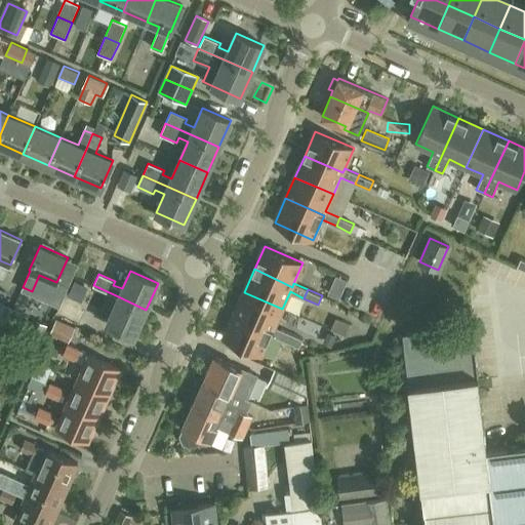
[(282,309),(244,292),(234,313),(273,330),(271,334),(285,340),(288,332),(275,326),(282,309)]
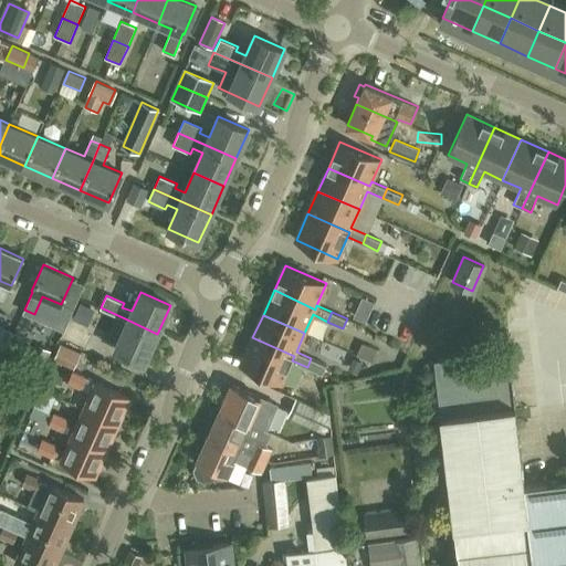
[(144,362),(157,334),(127,320),(114,348),(144,362)]
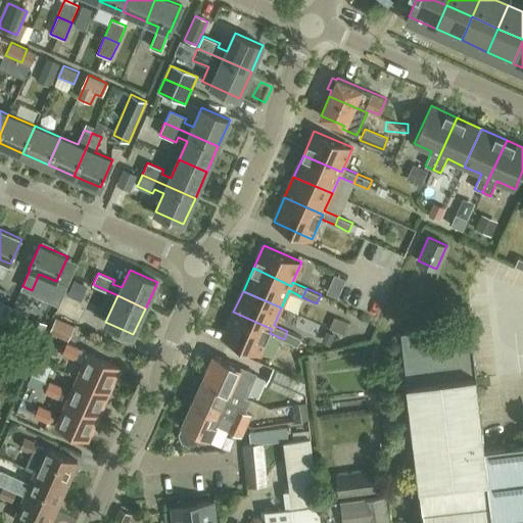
[(20,312),(5,304),(0,317),(0,324),(12,330),(20,312)]
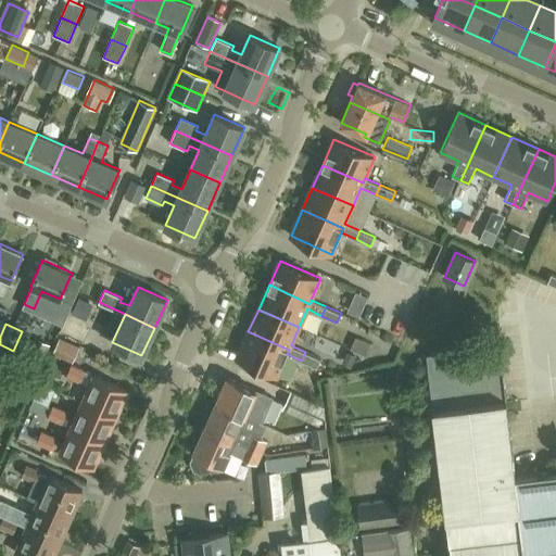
[(277,376),(287,354),(289,350),(248,331),(237,357),(277,376)]
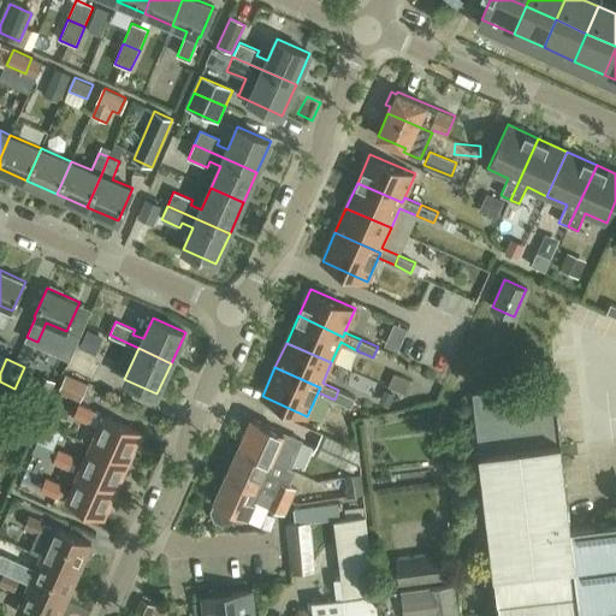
[(81,401),(88,383),(65,373),(58,391),(81,401)]
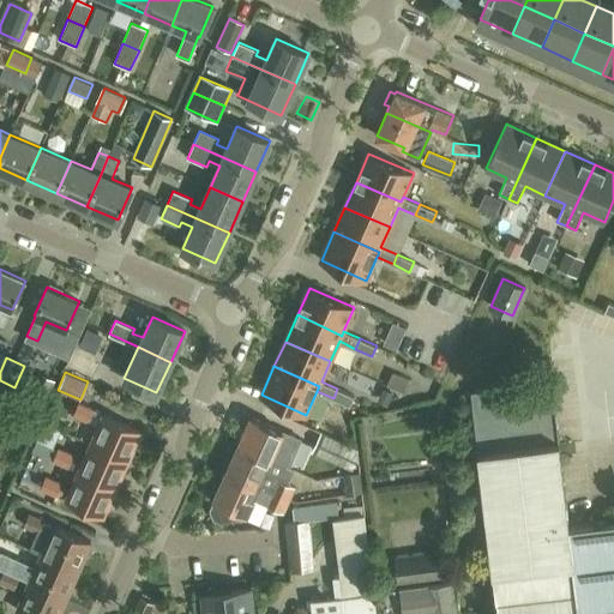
[(55,381),(46,378),(38,393),(48,397),(55,381)]
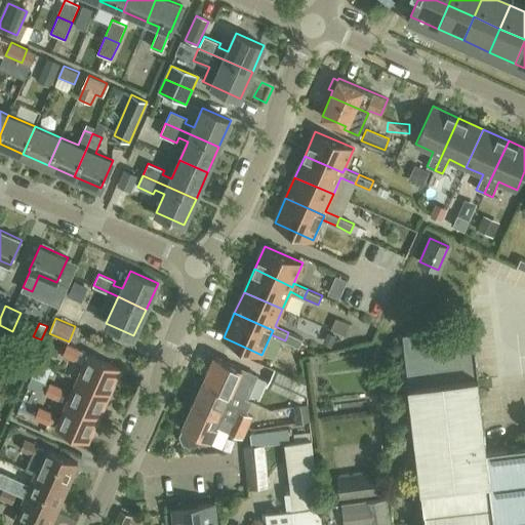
[(524,524),(524,444),(486,450),(471,327),(403,335),(426,524),(524,524)]
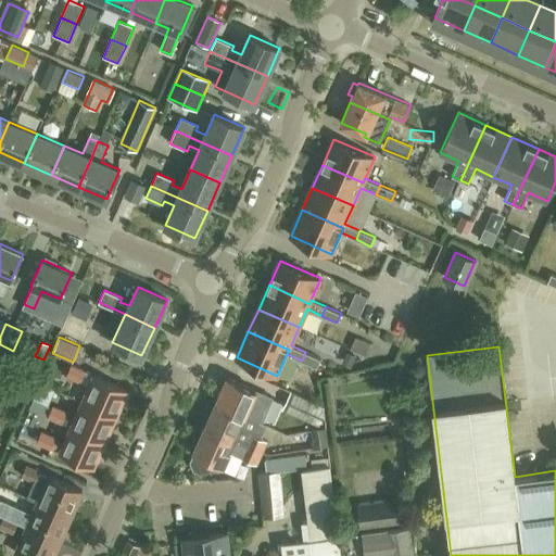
[(320,358),(305,352),(302,361),(317,368),(320,358)]
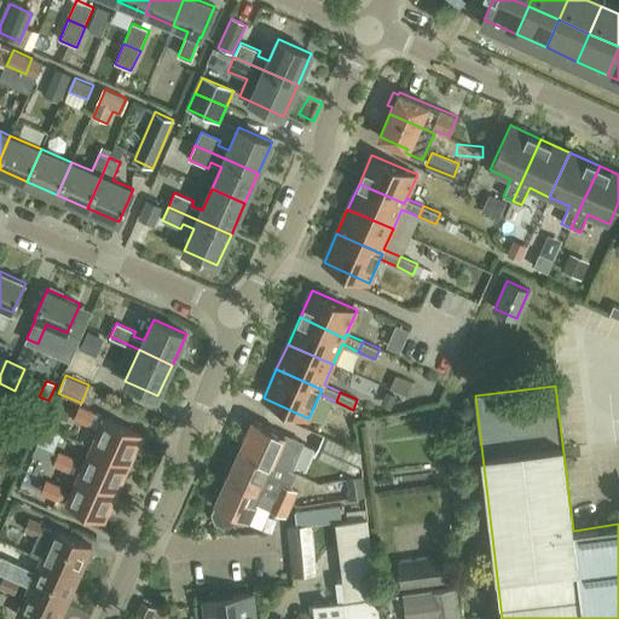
[(94,415),(79,408),(74,418),(90,426),(94,415)]
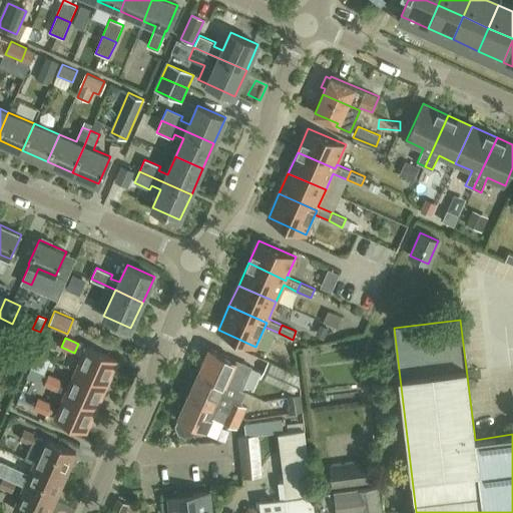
[(76,370),(106,384),(117,360),(86,346),(76,370)]
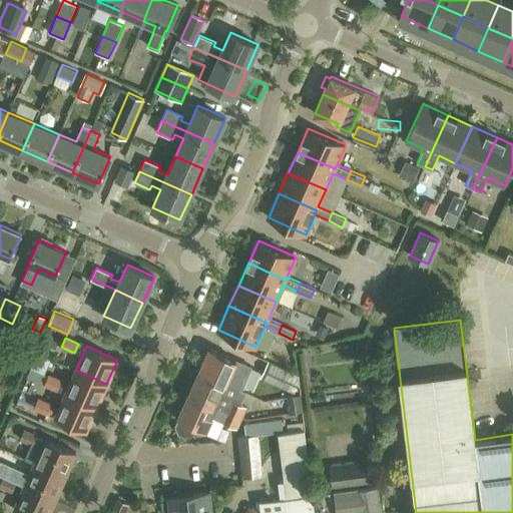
[(210,349),(199,372),(220,381),(239,390),(248,370),(246,366),(236,361),(210,349)]
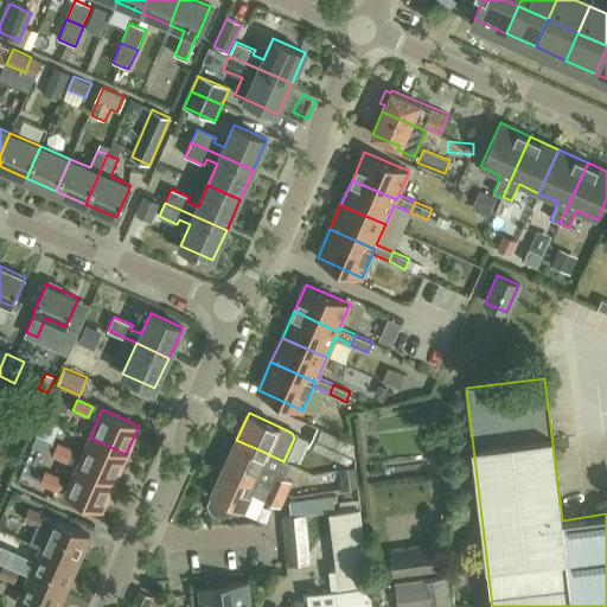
[(351,447),(320,433),(312,451),(343,465),(351,447)]
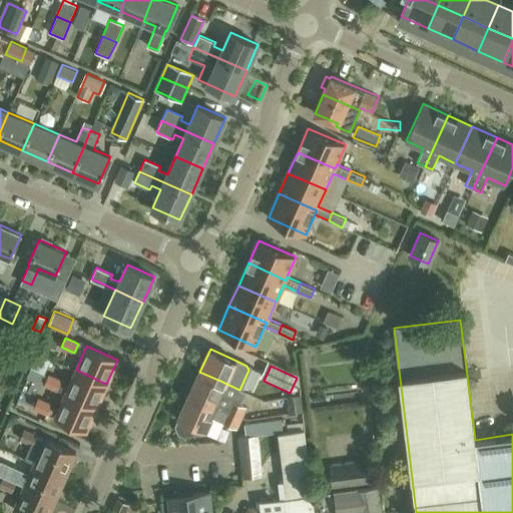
[(512,367),(487,370),(488,379),(512,376),(512,367)]
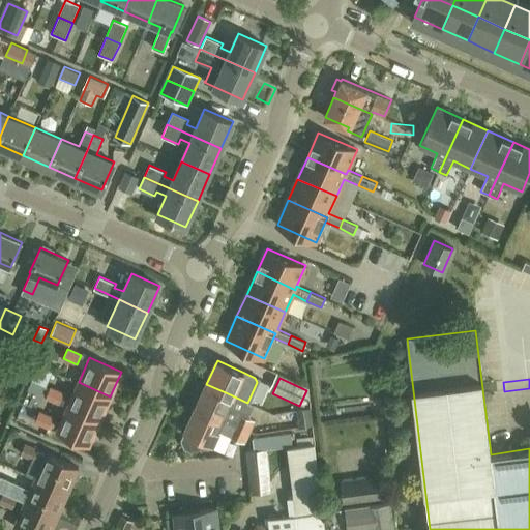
[(67,406),(99,420),(110,396),(79,382),(67,406)]
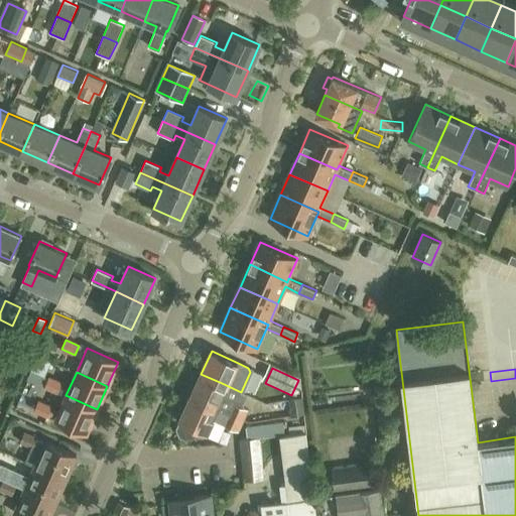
[(201,374),(190,396),(211,405),(244,419),(248,410),(240,407),(246,394),(241,392),(222,383),(201,374)]
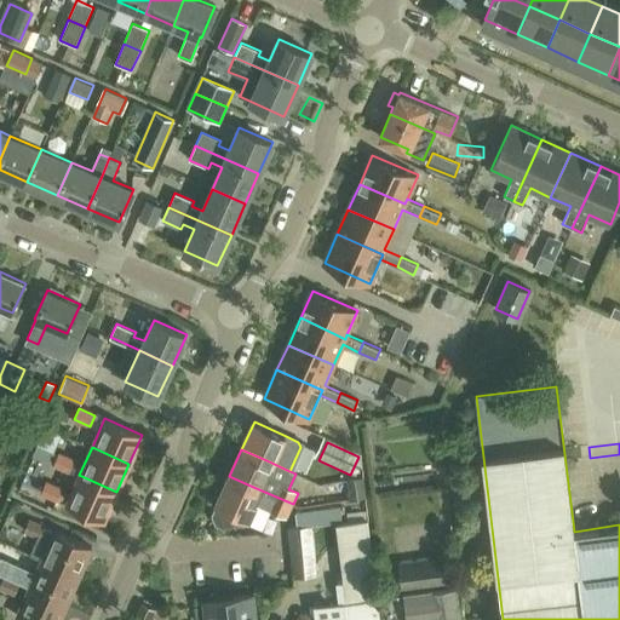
[(74,459),(58,453),(53,464),(69,471),(74,459)]
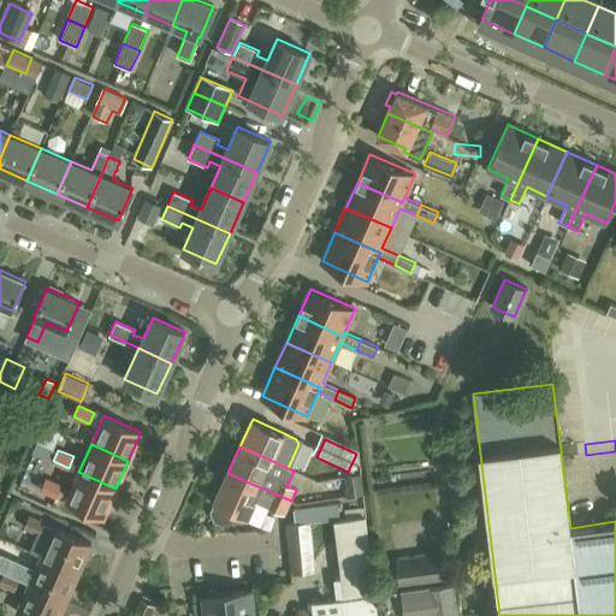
[(116,489),(78,472),(71,490),(66,501),(65,501),(102,517),(116,489)]
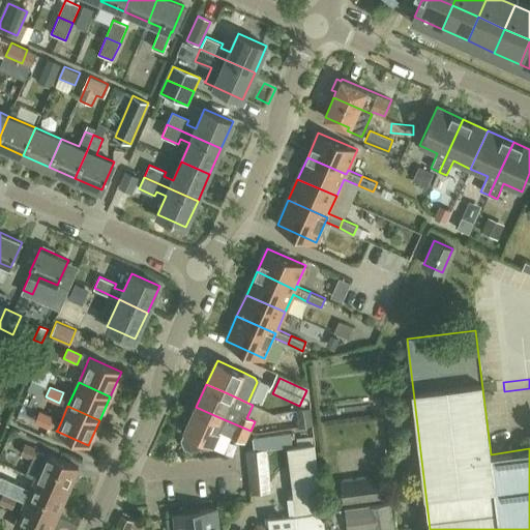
[(203,439),(212,443),(217,431),(244,443),(245,441),(245,442),(251,431),(216,416),(196,407),(185,431),(186,432),(182,440),(185,447),(192,449),(199,447),(203,439)]
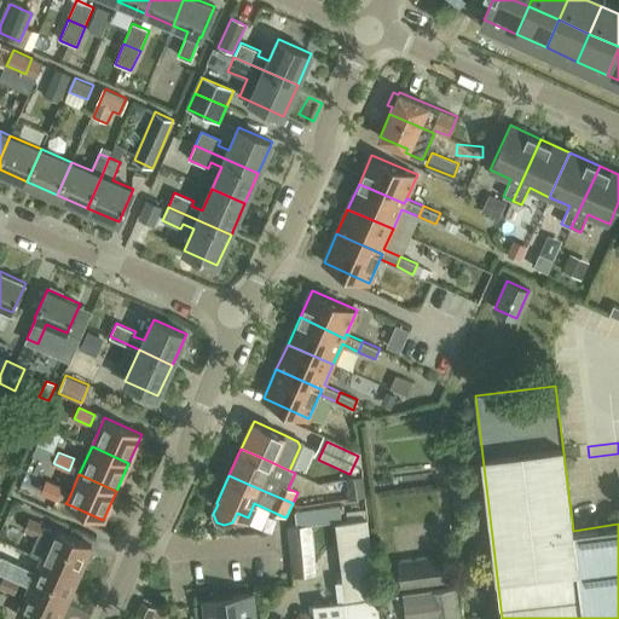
[(366,496),(365,476),(348,479),(350,498),(366,496)]
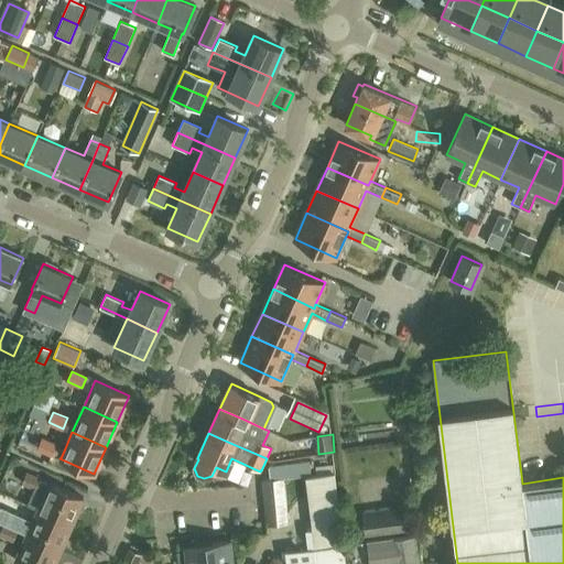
[(55,444),(42,437),(38,448),(52,454),(55,444)]
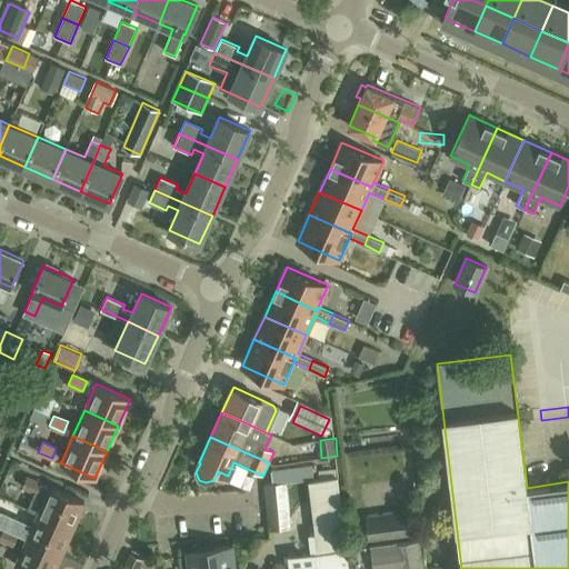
[(66,452),(56,448),(52,458),(61,462),(66,452)]
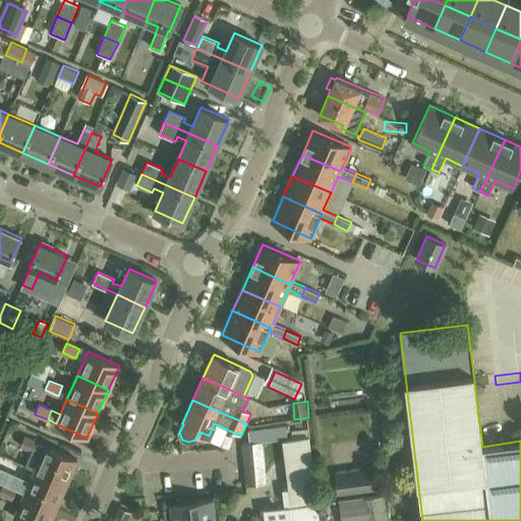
[(288,438),(287,424),(249,429),(250,443),(288,438)]
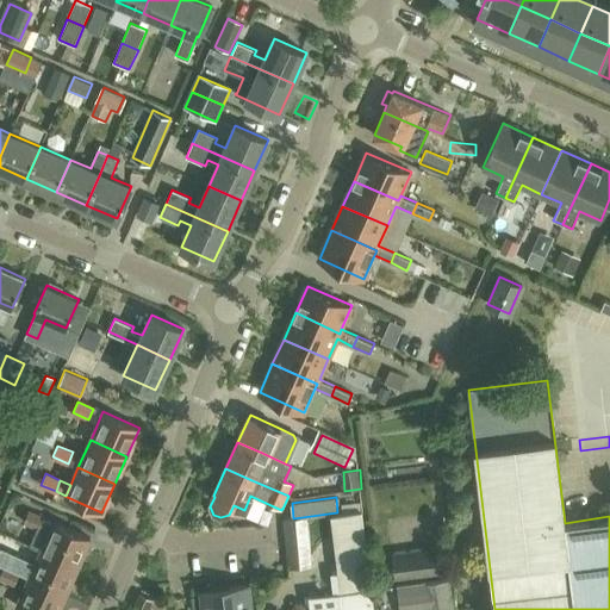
[(44,516),(29,509),(23,521),(39,528),(44,516)]
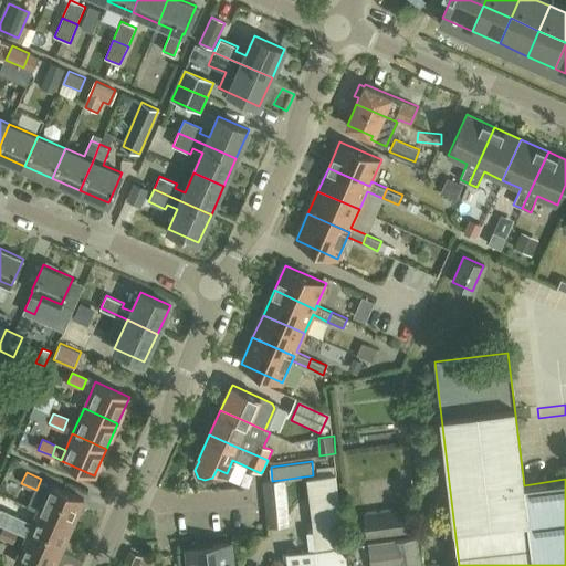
[(316,548),(312,549),(287,552),(289,565),(347,565),(337,474),(308,478),(316,548)]
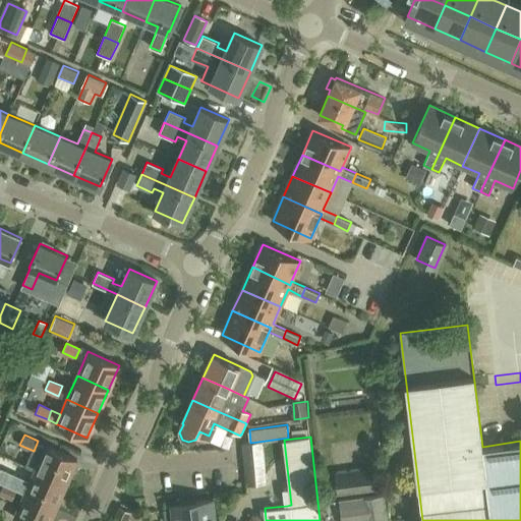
[(36,470),(66,483),(77,460),(47,446),(36,470)]
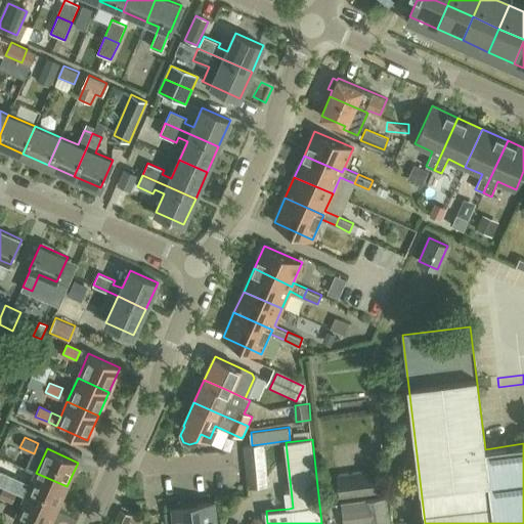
[(416,485),(416,468),(387,469),(387,485),(416,485)]
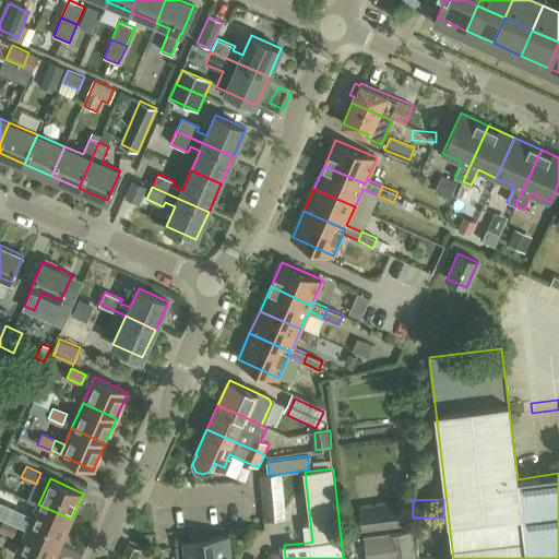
[(364,530),(413,524),(411,500),(360,507),(364,530)]
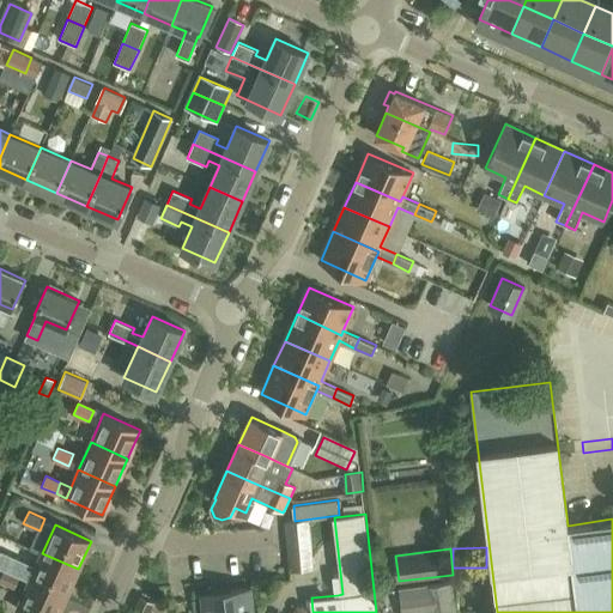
[(30,581),(66,596),(78,569),(42,553),(30,581)]
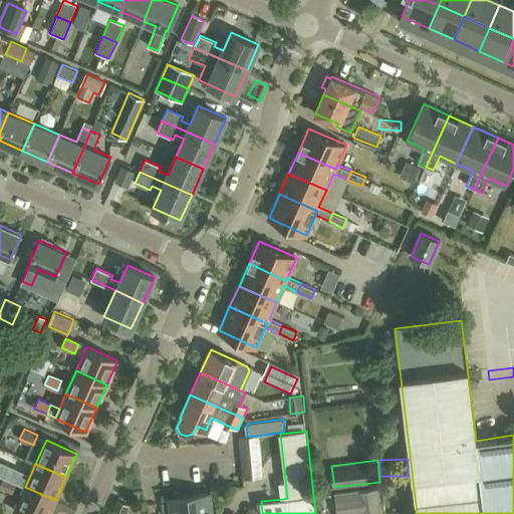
[(16,482),(3,476),(0,483),(0,486),(12,492),(16,482)]
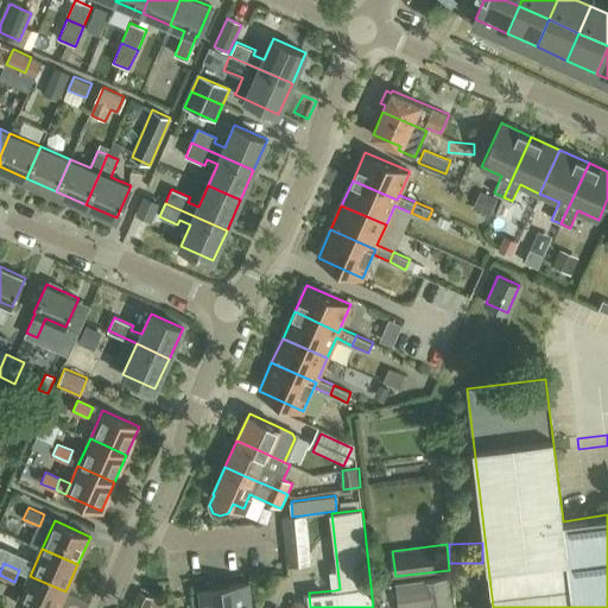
[(58,607),(65,591),(30,576),(17,605),(26,607),(58,607)]
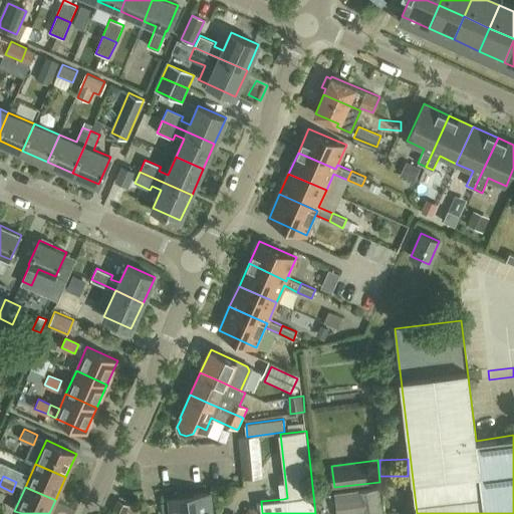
[(382,513),(380,487),(335,493),(337,513),(382,513)]
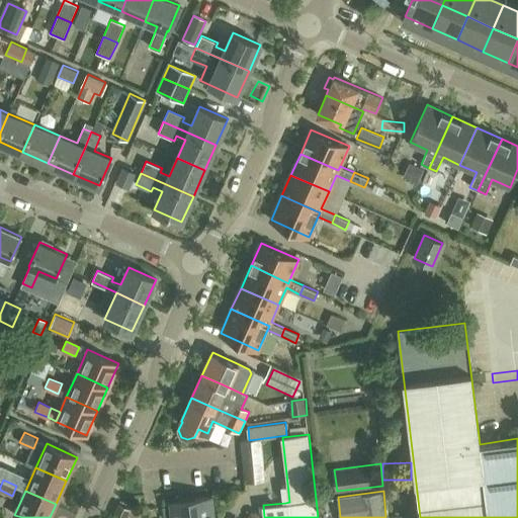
[(212,517),(211,497),(172,500),(173,517),(212,517)]
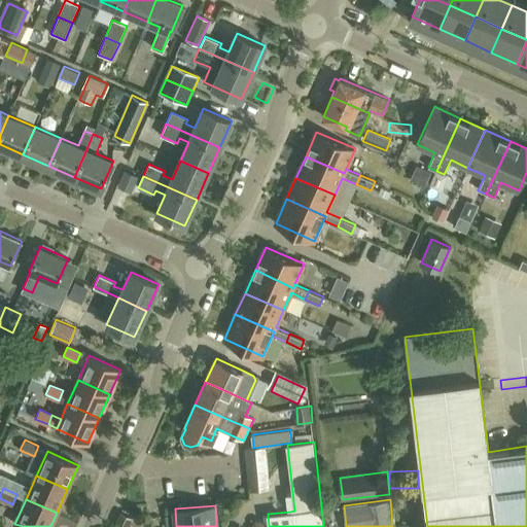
[(128,526),(132,518),(120,513),(113,526),(128,526)]
